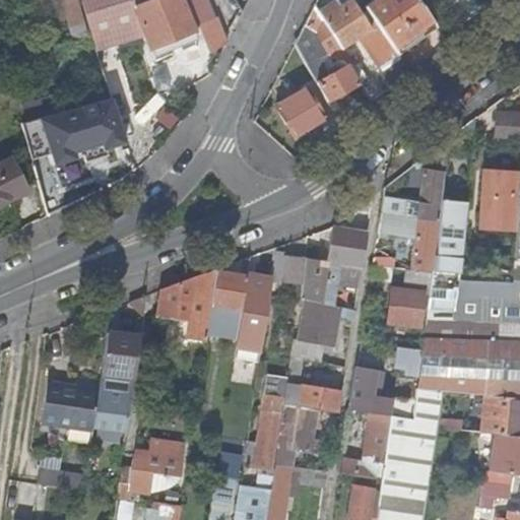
[(53,0),(57,16),(66,14),(61,0),(53,0)]
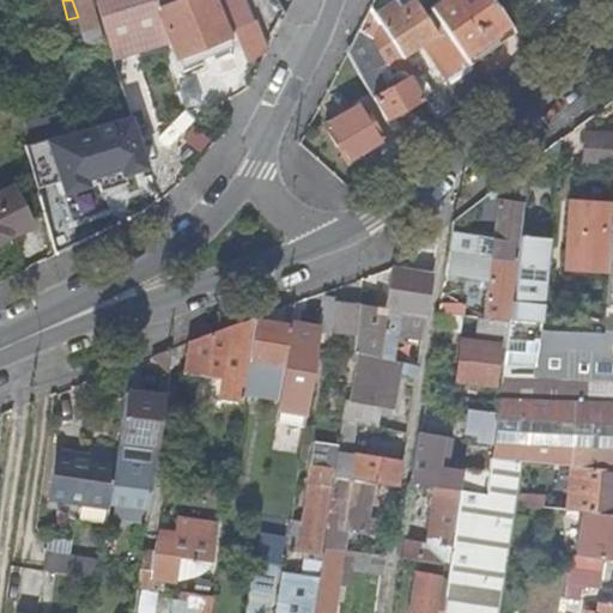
[(91,0),(72,0),(78,17),(86,48),(104,44),(91,0)]
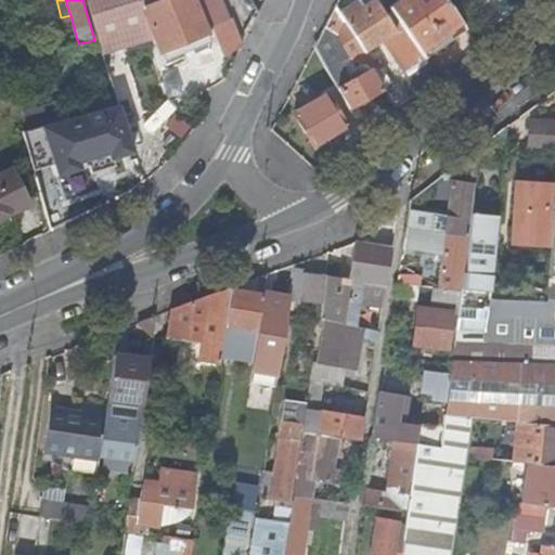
[(153,37),(165,66),(166,65),(155,37),(153,30),(145,12),(141,0),(86,0),(100,43),(103,53),(153,37)]
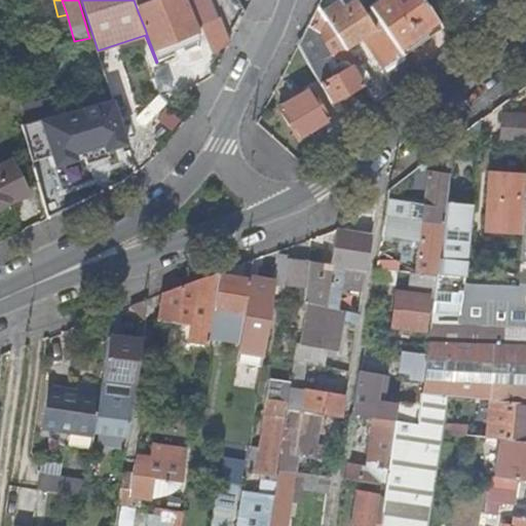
[(204,0),(134,0),(138,11),(145,29),(147,35),(157,62),(176,54),(173,48),(199,38),(205,57),(225,50),(216,22),(213,23),(204,0)]
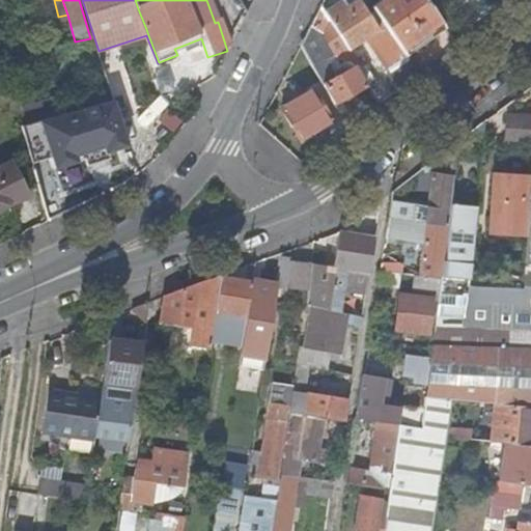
[(341,10),(337,4),(325,11),(320,4),(305,34),(313,49),(320,35),(335,57),(364,39),(379,30),(360,0),(357,0),(346,7),(341,10)]
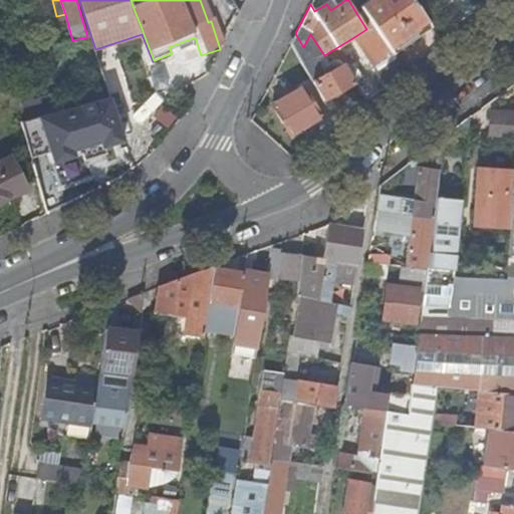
[(332,0),(326,4),(330,10),(335,7),(332,0)]
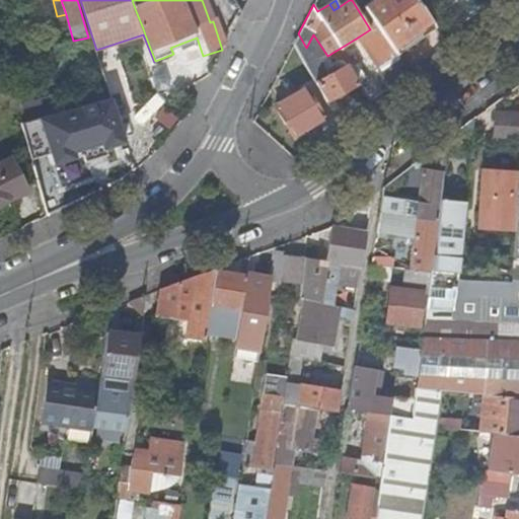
[(414,0),(376,0),(364,8),(375,25),(395,57),(435,30),(414,0)]
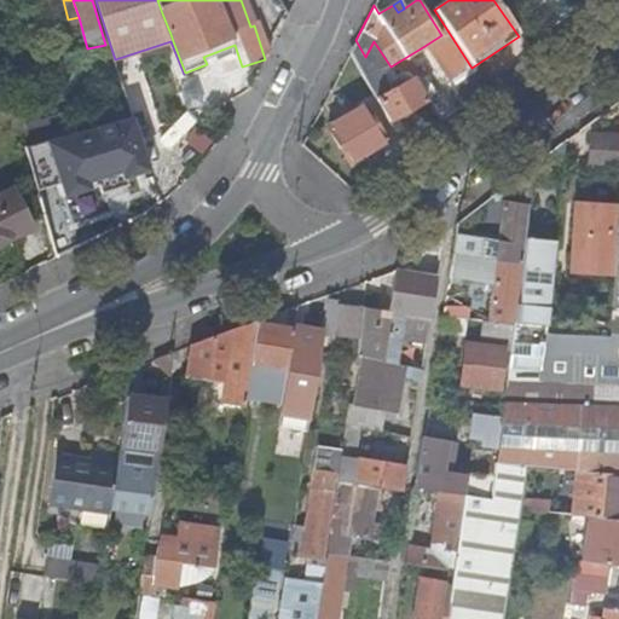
[(472,68),(447,30),(441,35),(424,46),(449,82),(472,68)]
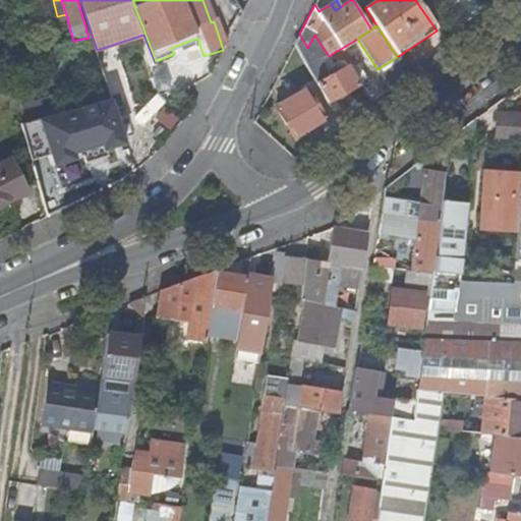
[(314,61),(307,48),(299,34),(293,44),(306,66),(314,61)]
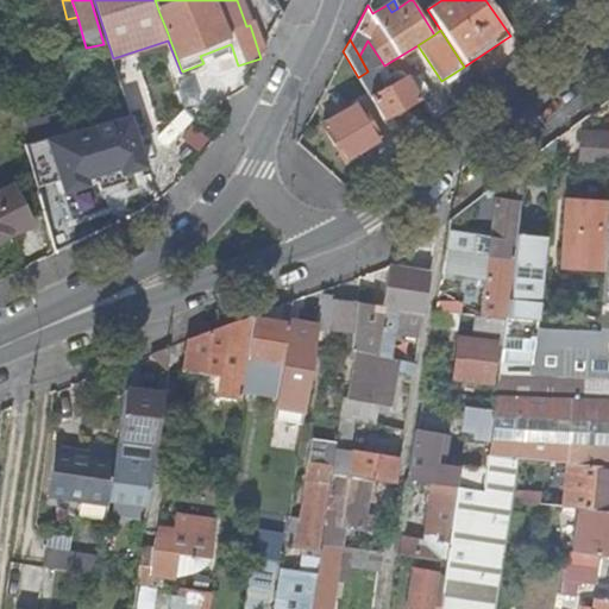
[(384,79),(396,71),(384,66),(368,41),(359,56),(368,71),(375,83),(384,79)]
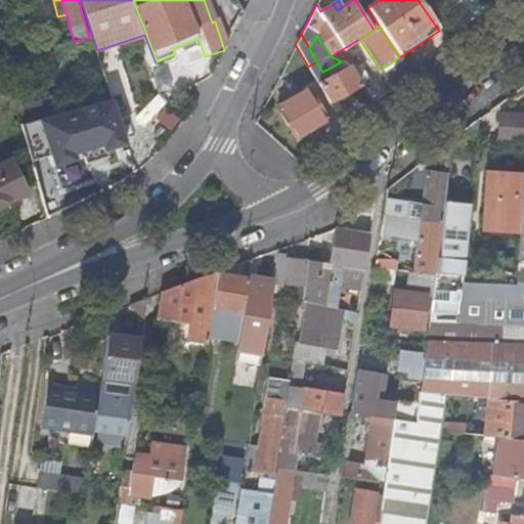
[(328,80),(322,72),(316,61),(308,67),(311,72),(331,104),(361,86),(350,67),(348,67),(341,61),(331,68),(336,75),(328,80)]
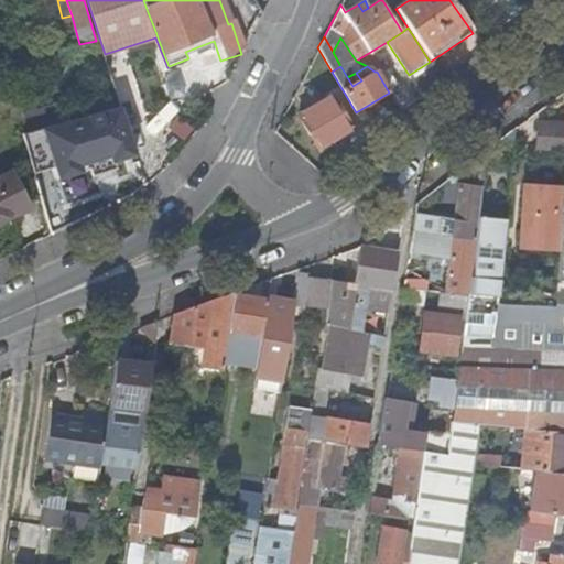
[(356,73),(347,77),(353,86),(361,80),(356,73)]
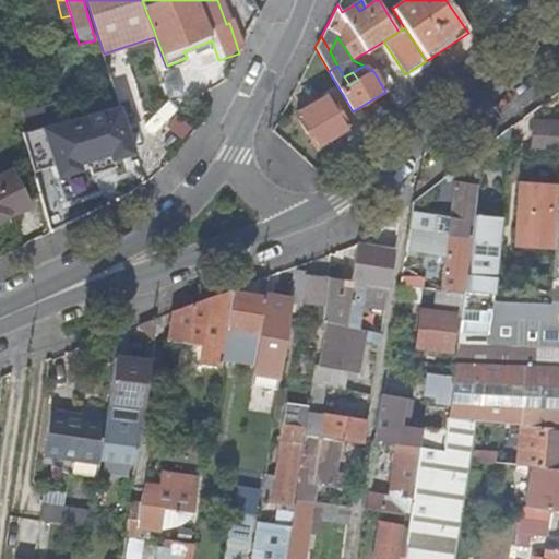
[(45,83),(47,92),(59,90),(56,80),(45,83)]
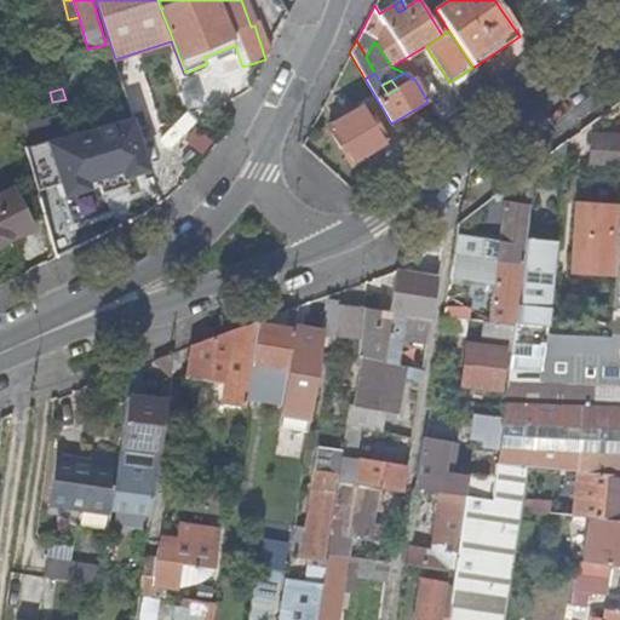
[(72,127),(74,135),(133,118),(125,91),(68,108),(55,112),(49,113),(46,104),(23,110),(30,139),(72,127)]
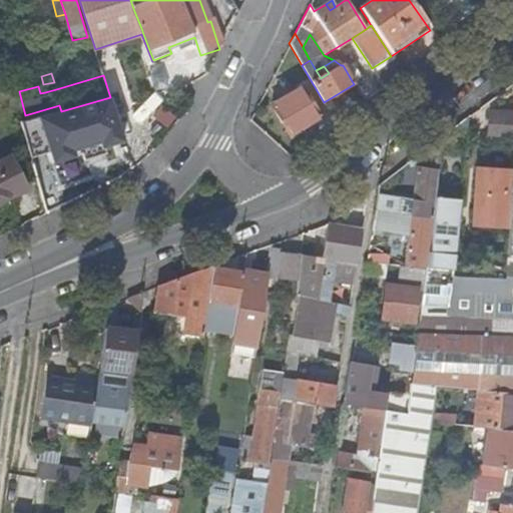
[(43,84),(45,92),(56,89),(54,82),(43,84)]
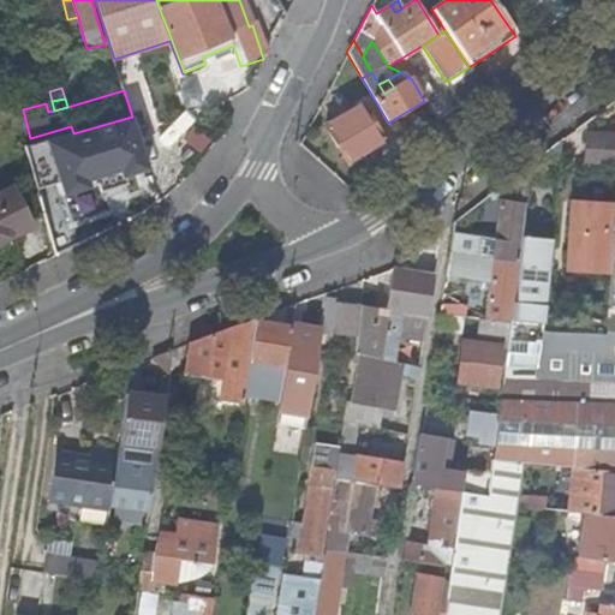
[(350,115),(342,119),(328,127),(347,162),(382,142),(363,107),(350,115)]
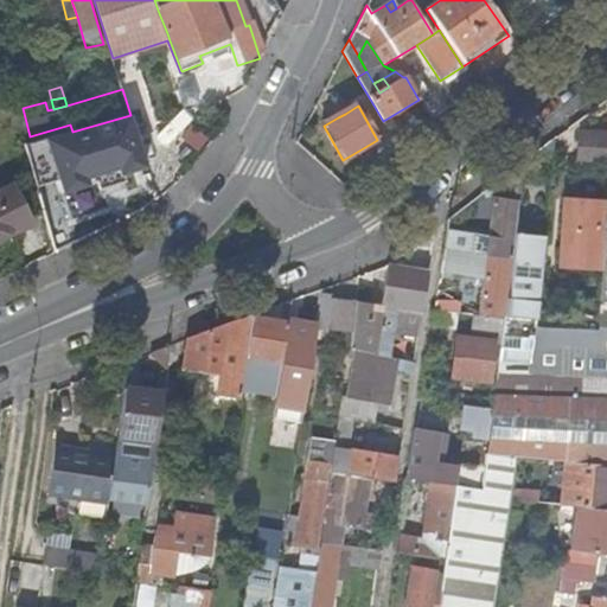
[(64,193),(148,172),(131,115),(72,132),(25,144),(36,183),(59,177),(64,193)]
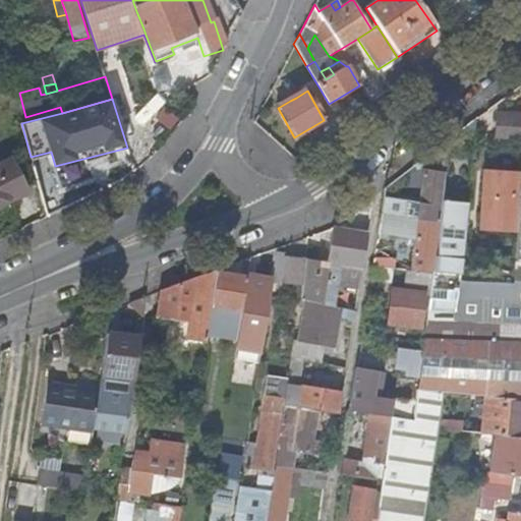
[(493,142),(520,145),(520,123),(511,122),(500,122),(495,121),(493,142)]
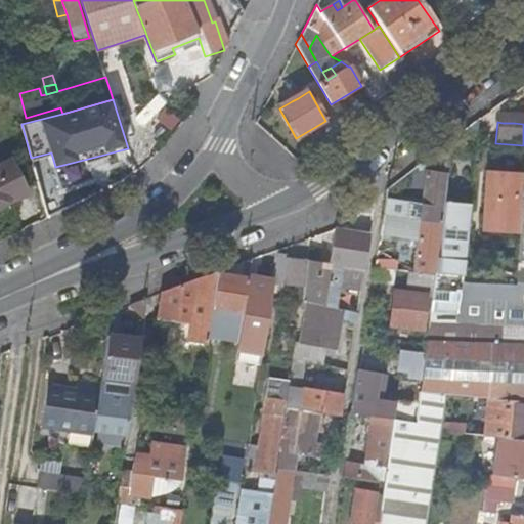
[(0,164),(0,206),(7,203),(27,193),(10,160),(0,164)]
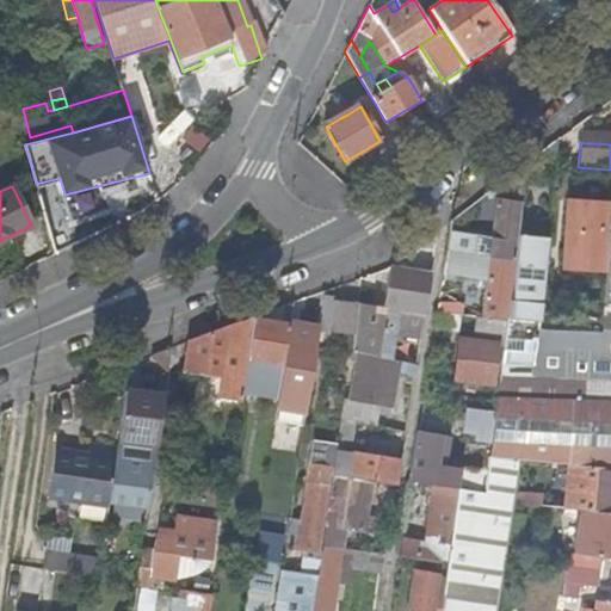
[(450,233),(446,251),(491,258),(514,261),(518,236),(522,204),(498,202),(493,239),(450,233)]
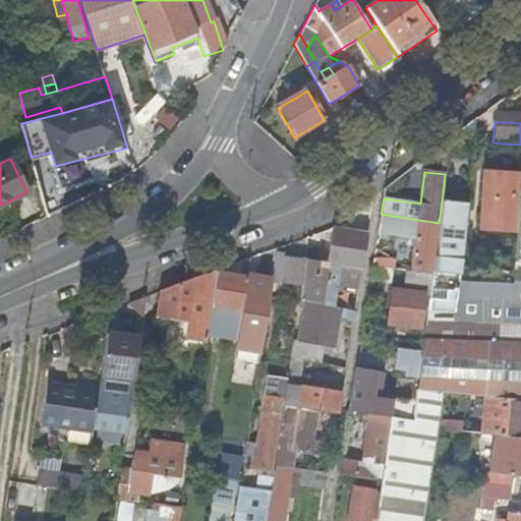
[(520,186),(520,174),(486,172),(481,233),(516,236),(518,200),(519,197),(520,186)]
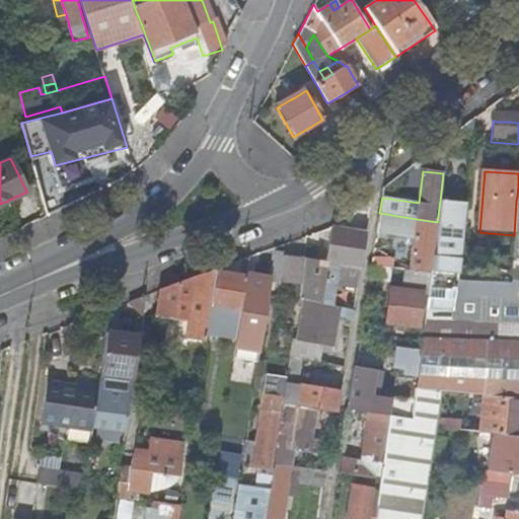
[(518,197),(517,197),(516,200),(514,235),(511,260),(510,279),(497,278),(457,274),(431,271),(431,274),(429,287),(429,289),(425,320),(424,325),(421,350),(418,375),(414,401),(412,419),(388,416),(383,452),(379,478),(373,518),(422,518),(431,462),(436,428),(437,428),(438,417),(443,390),(484,393),(518,396),(518,197)]
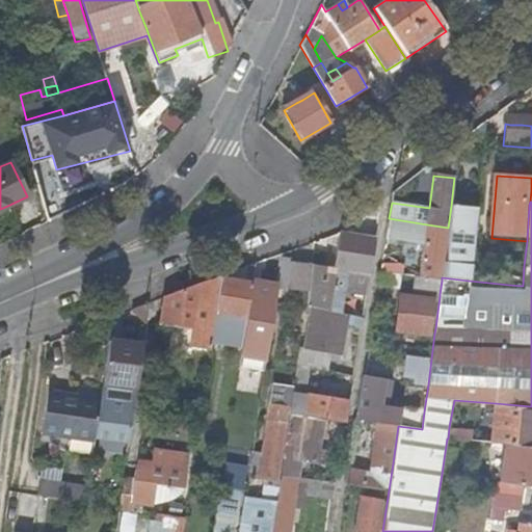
[(0,219),(11,214),(7,206),(0,209),(0,219)]
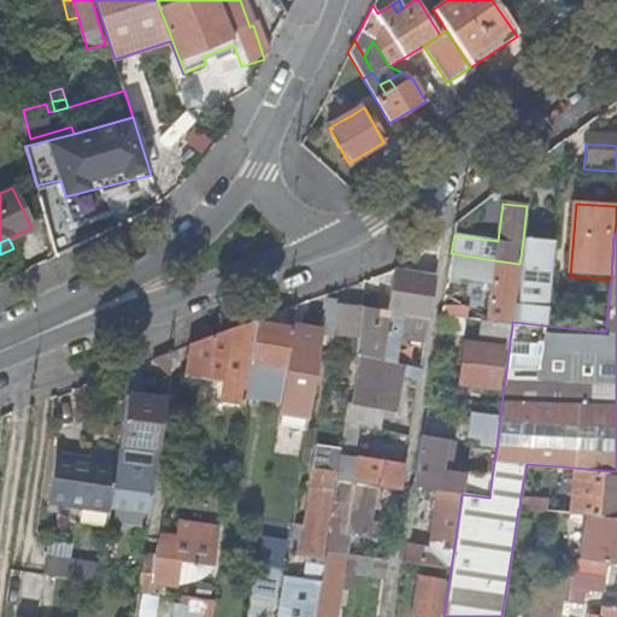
[(552,241),(523,239),(519,264),(512,322),(544,325),(552,245),(552,241)]
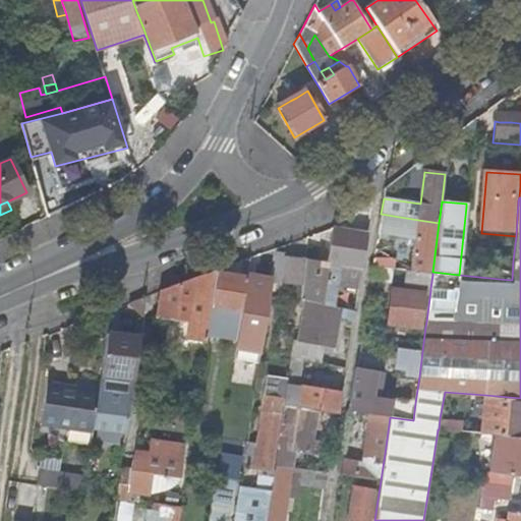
[(415,241),(411,272),(432,275),(432,272),(439,223),(418,220),(381,214),(378,236),(415,241)]
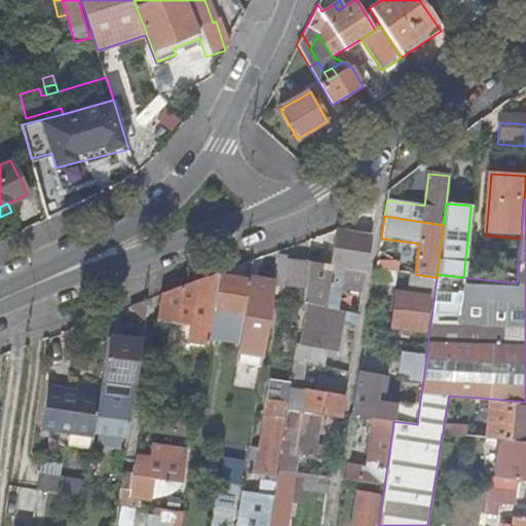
[(337,230),(330,265),(366,270),(372,235),(337,230)]
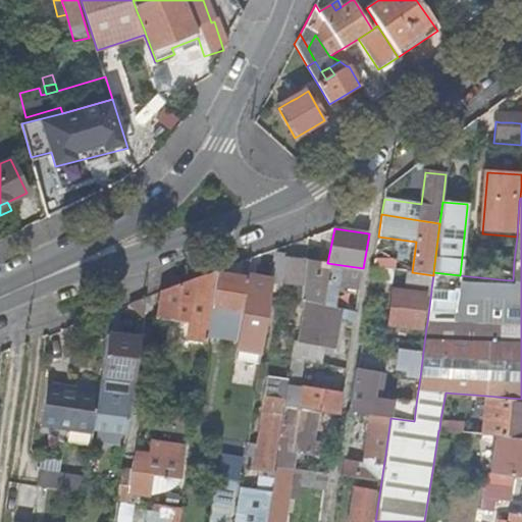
[(306,259),(286,256),(282,282),(303,285),(306,259)]
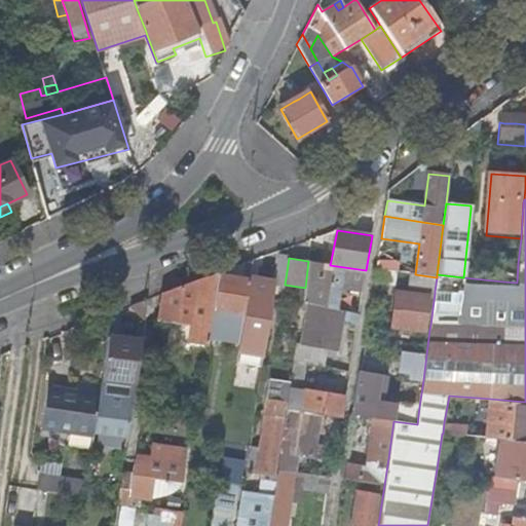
[(243,278),(220,275),(211,337),(241,341),(250,282),(254,261),(245,264),(243,278)]
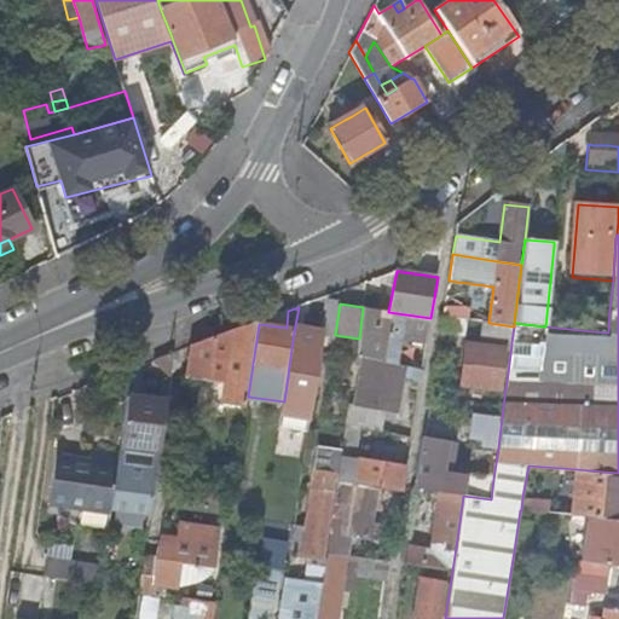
[(427,343),(431,318),(388,312),(363,307),(359,339),(356,357),(398,365),(401,346),(391,345),(392,337),(427,343)]
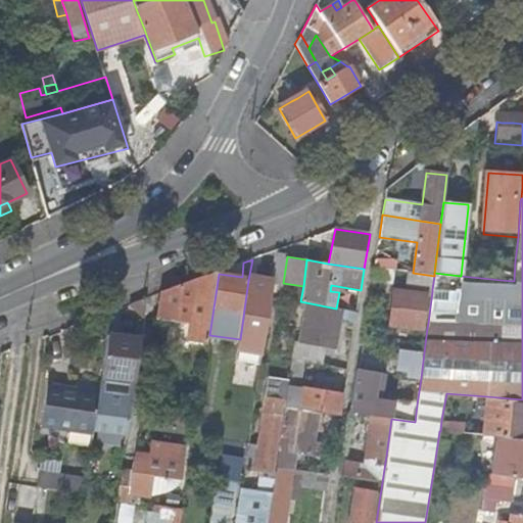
[(502,260),(501,280),(514,281),(515,262),(502,260)]
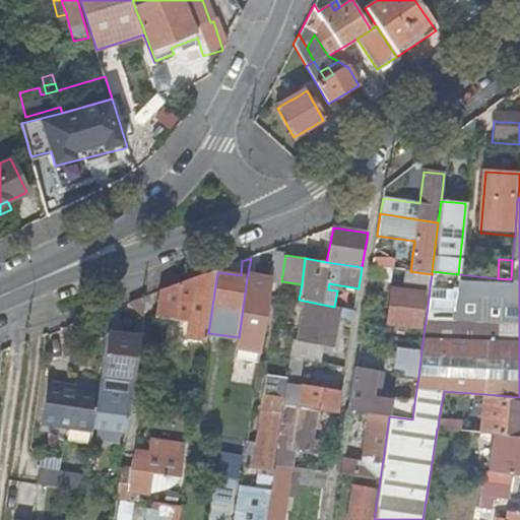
[(241,275),(242,261),(217,270),(217,272),(241,275)]
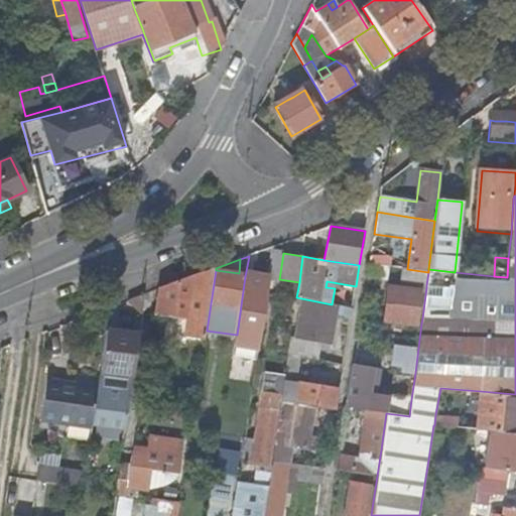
[(185,337),(206,340),(207,331),(216,270),(216,268),(159,289),(156,313),(188,318),(185,337)]
